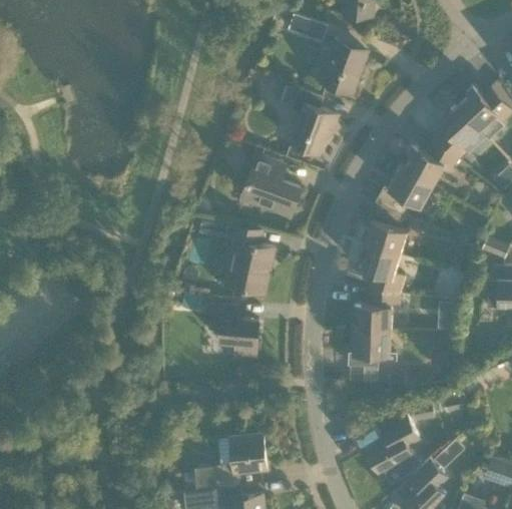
[(343,0),(343,15),(372,17),(373,0),(343,0)]
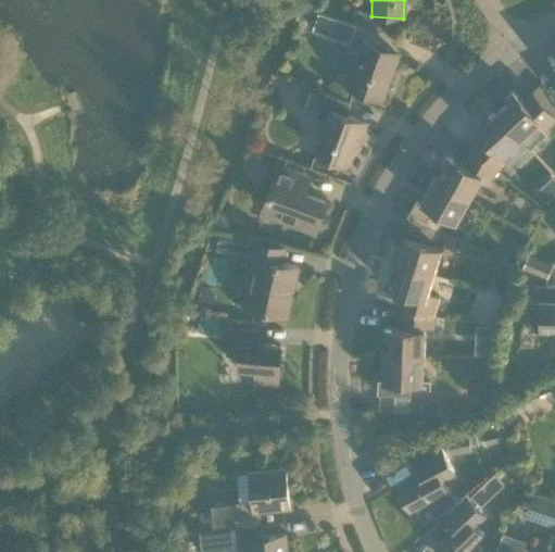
[(312,33),(349,46),(355,29),(318,16),(312,33)]
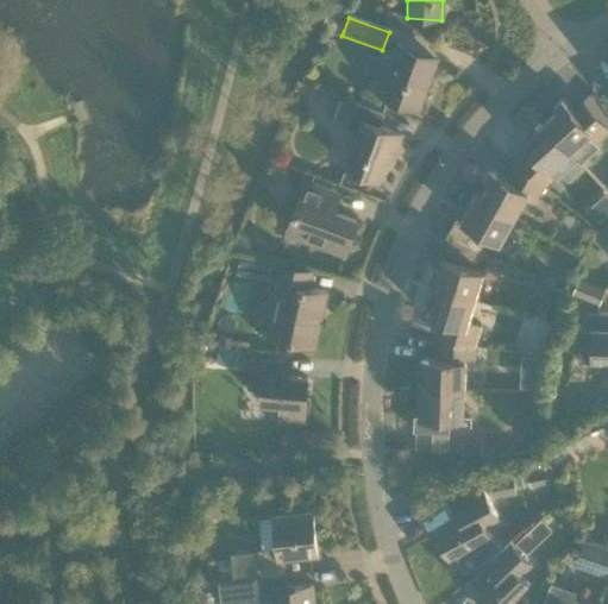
[(436,64),(397,50),(394,60),(388,58),(382,60),(371,87),(377,93),(381,95),(419,109),(436,64)]
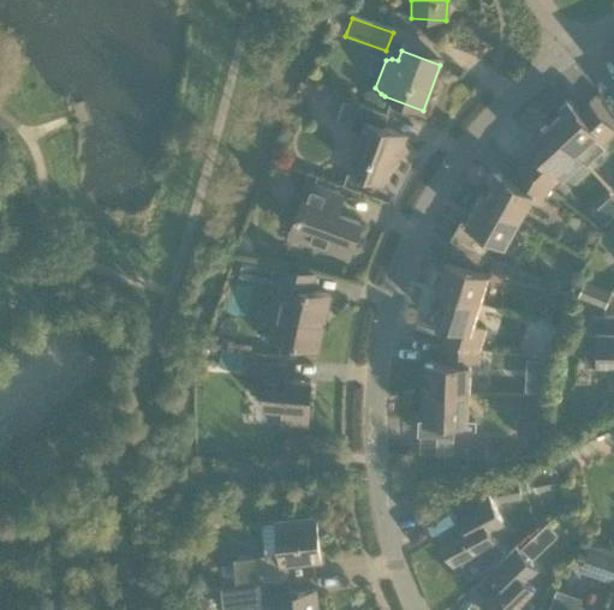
[(345,125),(352,107),(334,101),(328,119),(345,125)]
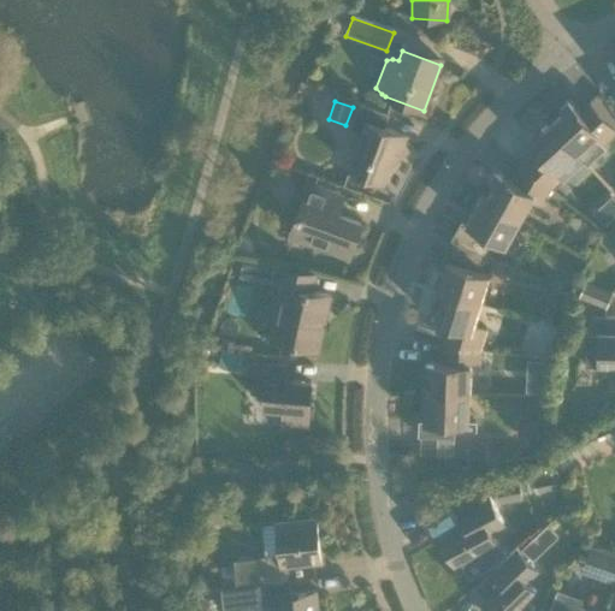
[(563,117),(550,129),(577,156),(593,141),(599,148),(614,134),(589,106),(578,116),(568,104),(559,112),(563,117)]
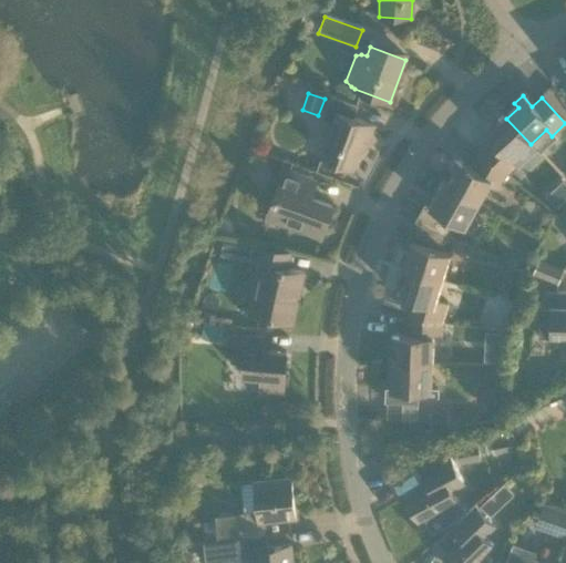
[(357,109),(330,99),(322,122),(332,125),(320,159),(352,171),(362,143),(367,145),(373,129),(352,121),(357,109)]
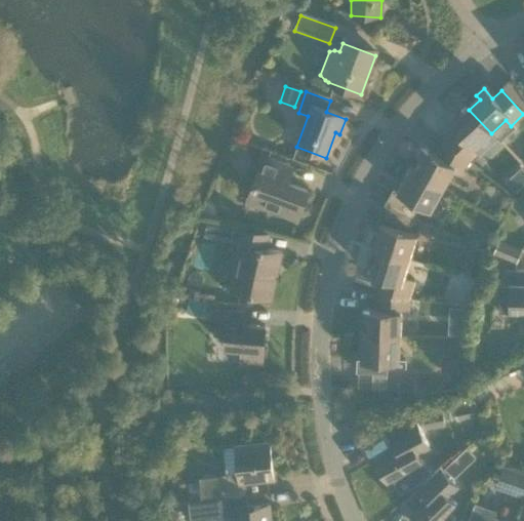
[(476,147),(491,133),(469,110),(457,120),(454,116),(446,123),(455,132),(444,144),(469,164),(481,153),(476,147)]
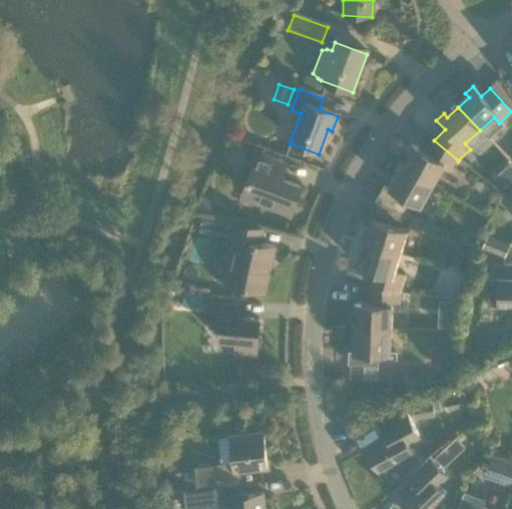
[(405,169),(404,170),(432,186),(442,169),(451,174),(458,160),(434,140),(426,154),(412,146),(407,155),(412,157),(405,169)]
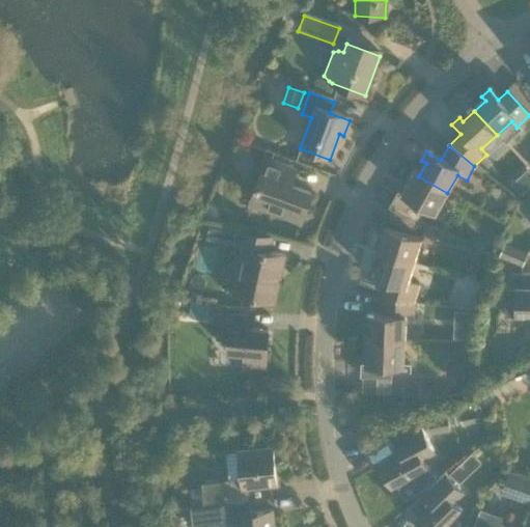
[(250,204),(301,223),(311,196),(289,188),(296,172),(266,162),(250,204)]
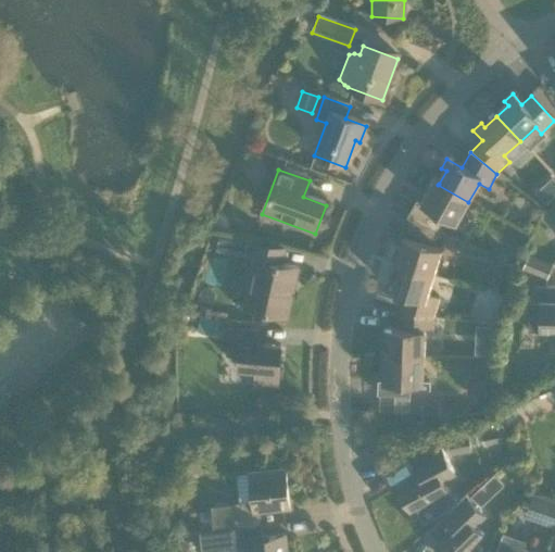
[(416,202),(406,220),(437,234),(444,220),(455,225),(468,202),(438,185),(439,184),(433,182),(420,205),(416,202)]
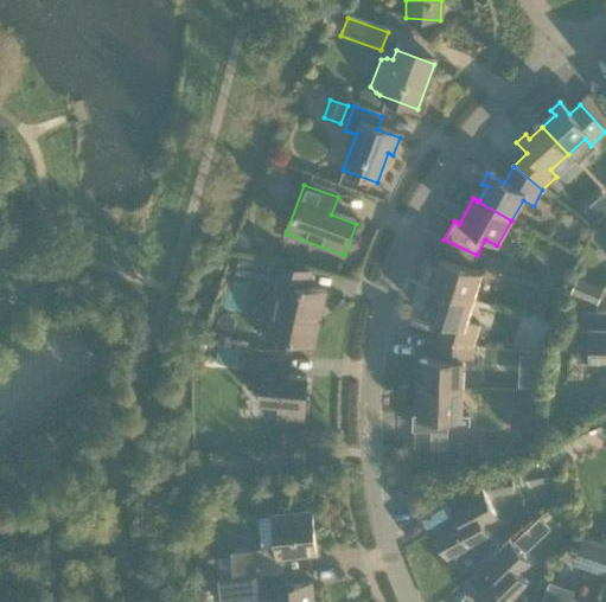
[(472,270),(477,255),(444,239),(438,261),(439,261),(431,289),(437,292),(437,290),(472,302),(482,274),(472,270)]
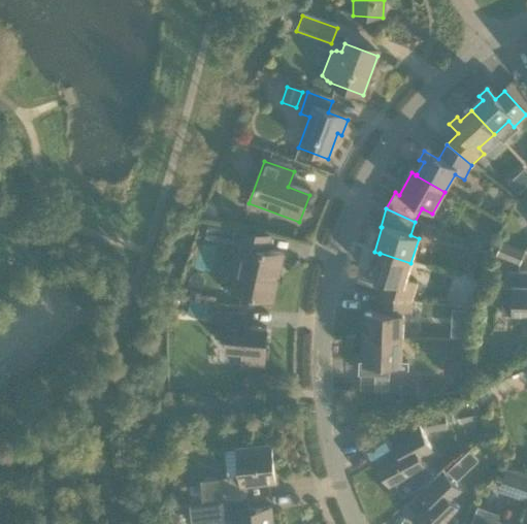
[(235,230),(225,229),(223,242),(233,244),(235,230)]
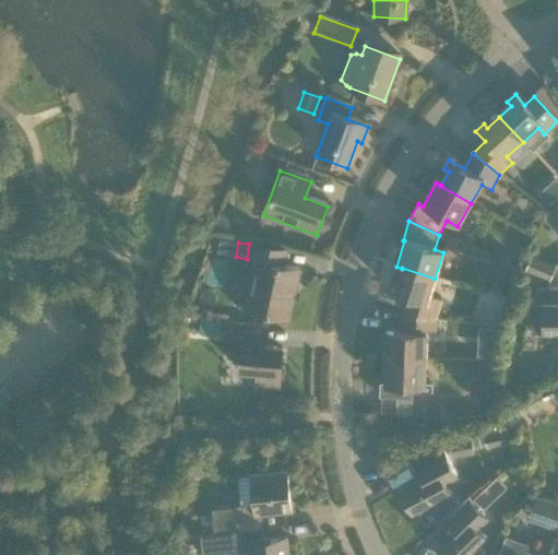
[(254,263),(245,310),(284,320),(292,288),(296,290),(299,272),(283,268),(286,252),(253,245),(249,262),(254,263)]
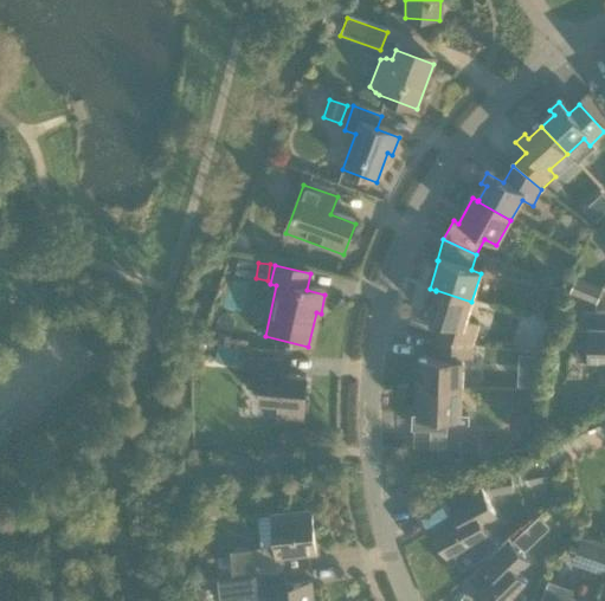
[(567,297),(594,307),(600,291),(573,280),(567,297)]
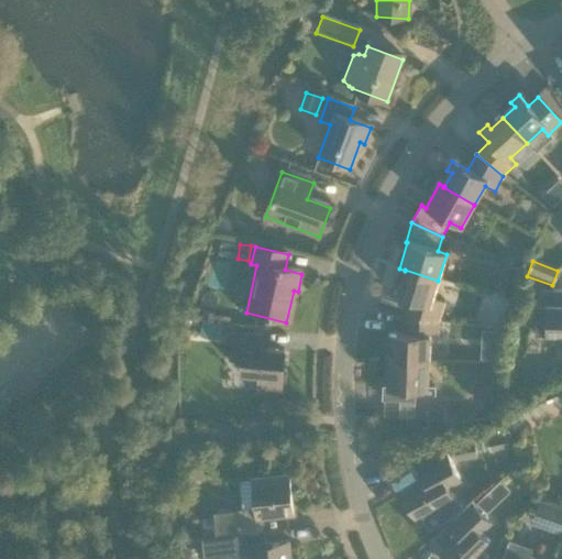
[(405,270),(405,271),(399,285),(395,284),(392,294),(409,299),(404,317),(439,322),(444,304),(431,300),(438,281),(405,270)]
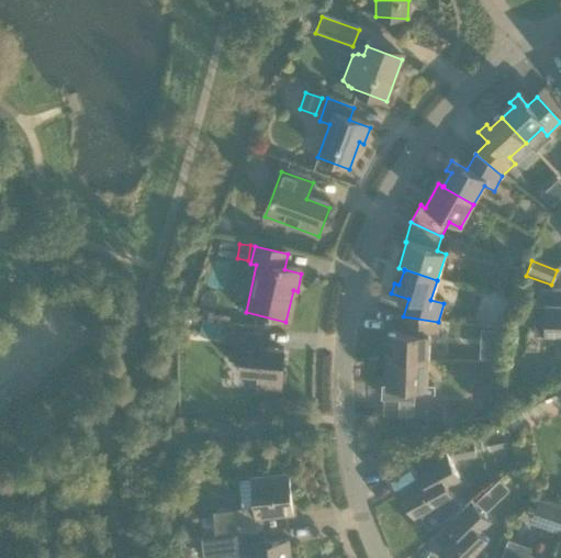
[(509,300),(515,281),(501,278),(495,296),(509,300)]
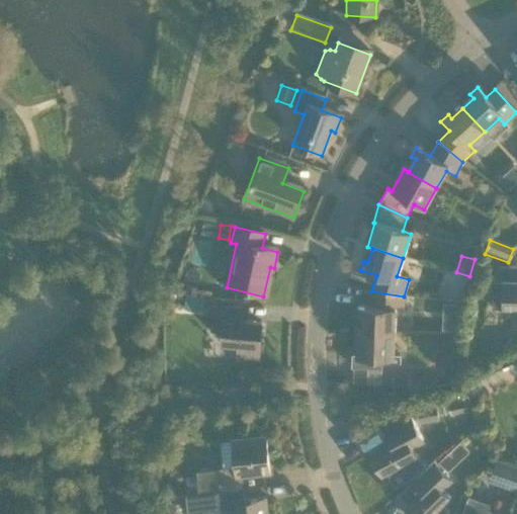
[(492,311),(516,311),(516,269),(497,269),(497,285),(492,284),(492,311)]
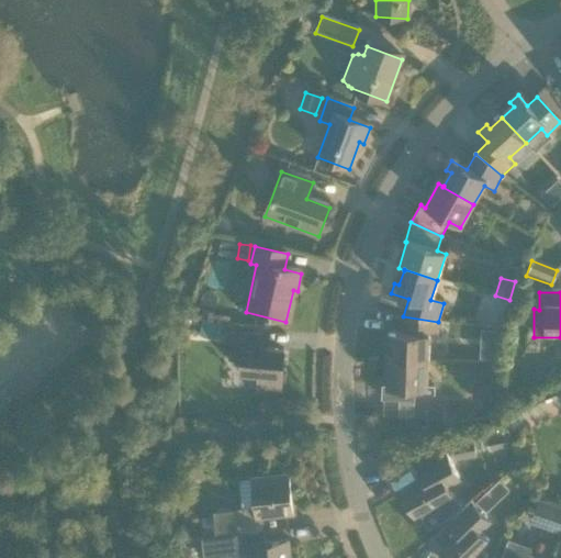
[(437,342),(438,322),(403,316),(402,335),(389,334),(388,345),(393,346),(393,360),(393,361),(428,363),(428,342),(437,342)]
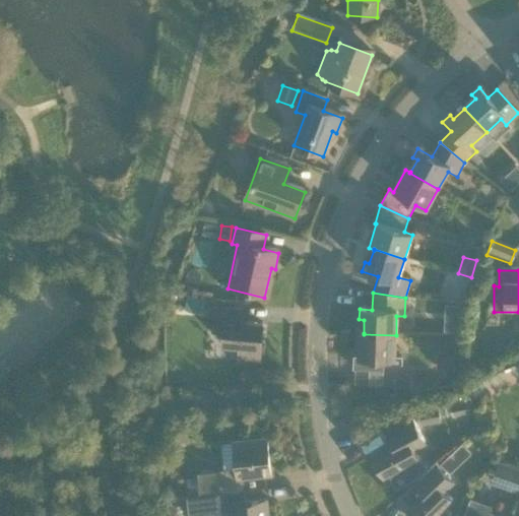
[(239,360),(260,361),(263,326),(239,324),(240,312),(214,310),(213,334),(223,335),(222,347),(240,348),(239,360)]
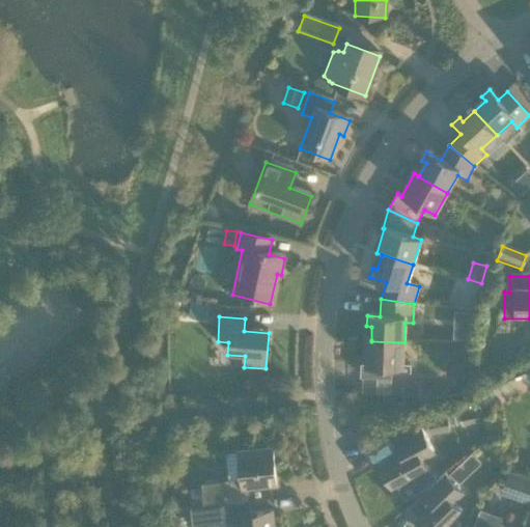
[(405,342),(371,341),(371,340),(366,341),(365,366),(360,366),(360,380),(391,381),(391,368),(403,368),(405,342)]
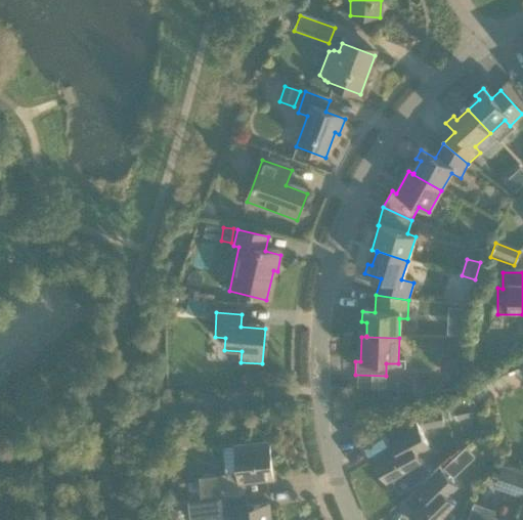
[(413,397),(415,384),(397,384),(397,397),(413,397)]
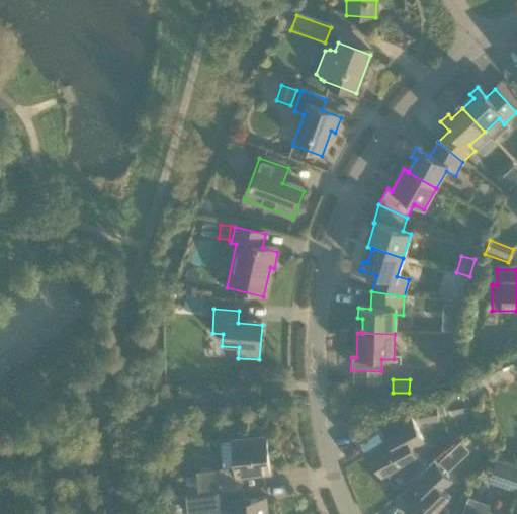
[(436,408),(424,410),(426,422),(438,420),(436,408)]
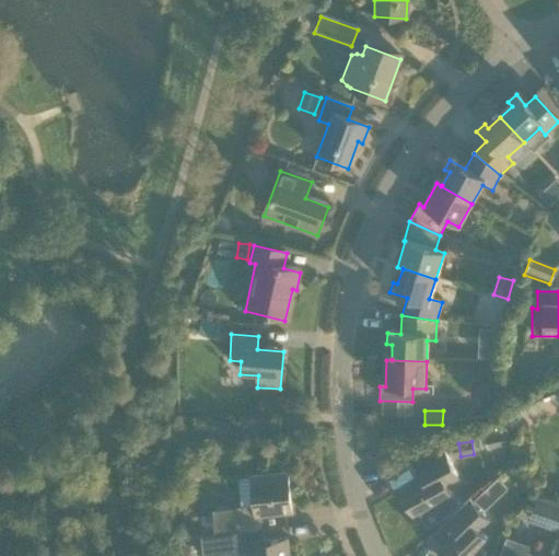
[(420,466),(431,461),(423,448),(410,454),(418,467),(420,466)]
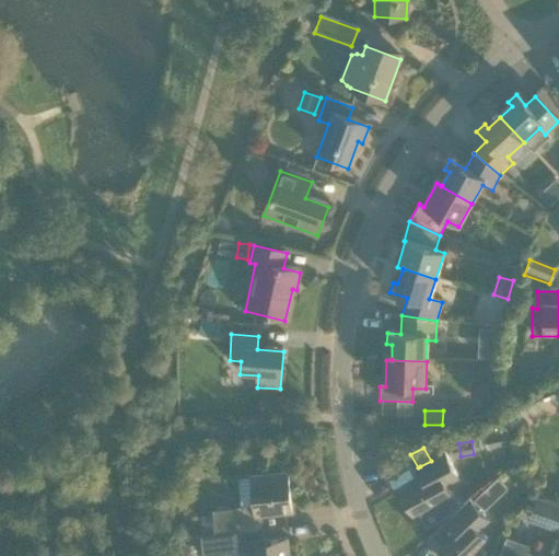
[(421,482),(399,493),(412,517),(417,514),(426,529),(444,520),(458,506),(451,497),(446,489),(444,484),(456,477),(444,454),(420,466),(415,470),(421,482)]
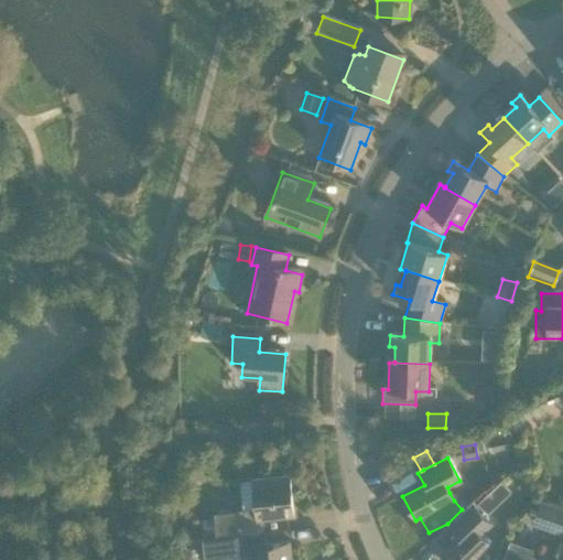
[(235,514),(214,516),(216,540),(223,539),(237,537),(264,535),(263,521),(292,518),(288,478),(253,482),(256,512),(235,514)]
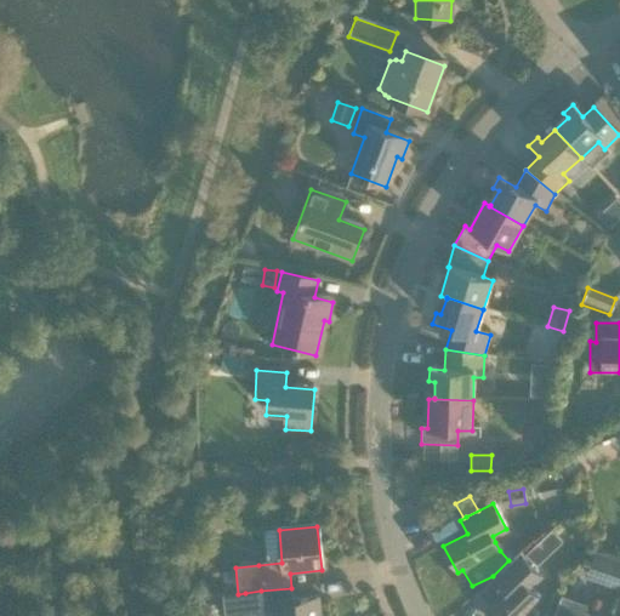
[(538,547),(527,557),(536,568),(547,558),(538,547)]
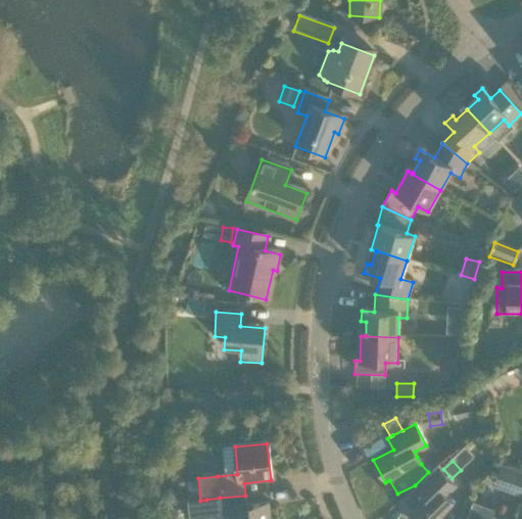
[(521,474),(502,467),(493,489),(521,499),(521,494),(521,474)]
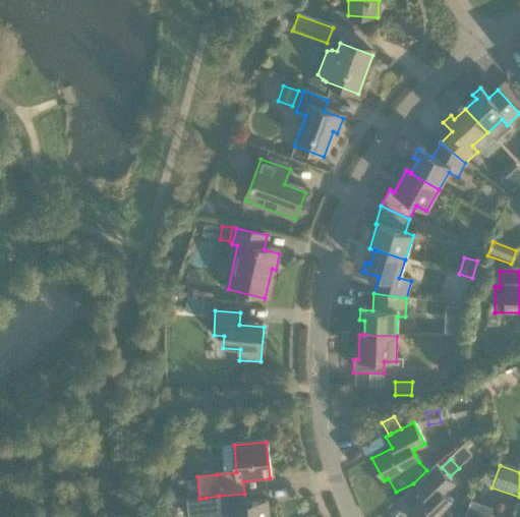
[(449,516),(444,511),(453,503),(446,496),(455,486),(447,478),(438,468),(436,466),(417,484),(425,494),(406,513),(404,516),(449,516)]
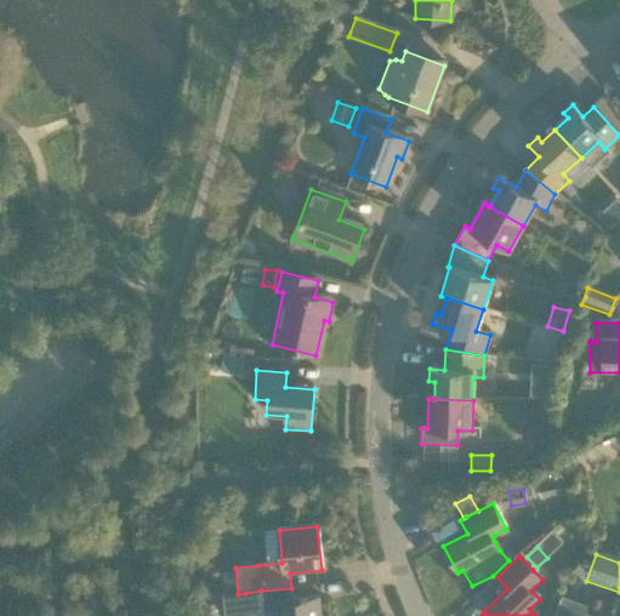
[(235,572),(222,574),(225,595),(238,594),(235,572)]
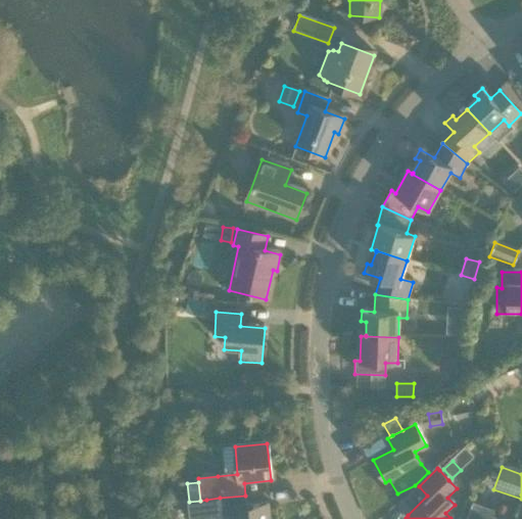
[(245,496),(220,498),(222,518),(227,518),(232,517),(232,518),(270,518),(269,505),(247,507),(245,496)]
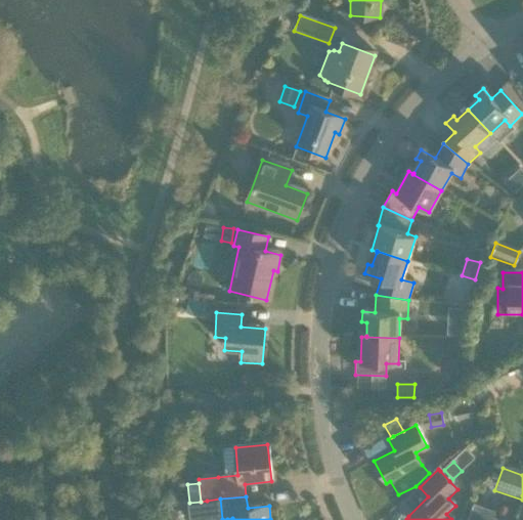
[(189,503),(187,503),(189,519),(222,519),(220,499),(207,501),(201,502),(189,503)]
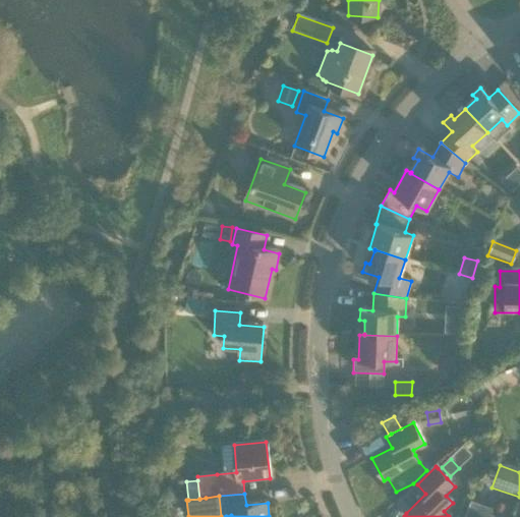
[(490,516),(493,510),(470,502),(465,516),(490,516)]
